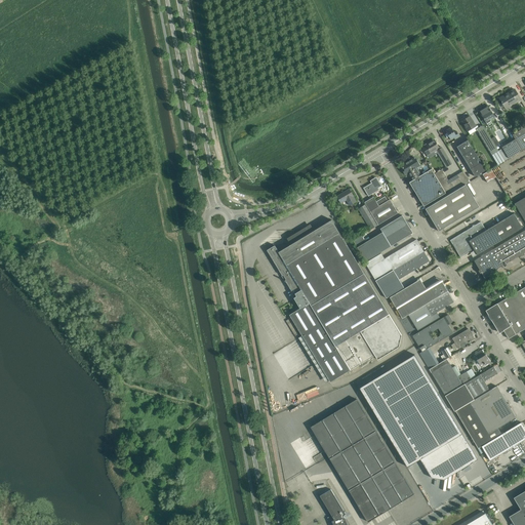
[(519,87),(516,89),(521,98),(524,96),(519,87)]
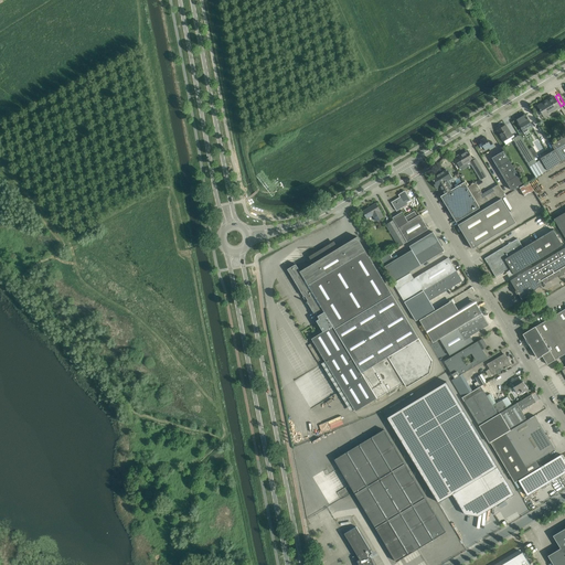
[(554,96),(543,103),(537,106),(544,117),(561,107),(554,96)]
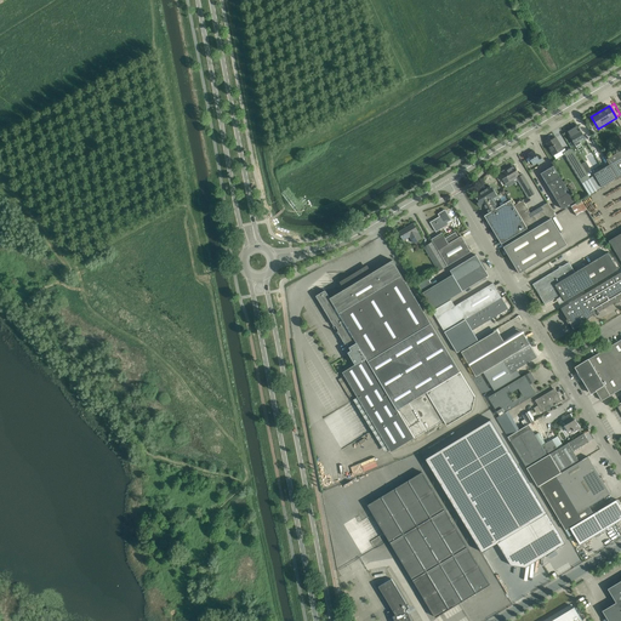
[(567,131),(576,147),(581,143),(579,141),(585,137),(576,125),(567,131)]
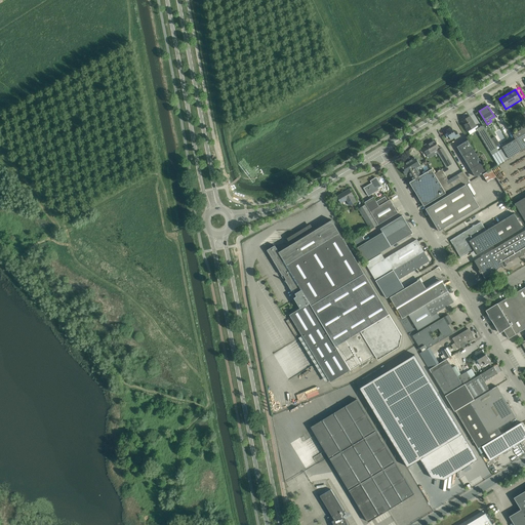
[(465,125),(468,131),(476,126),(474,121),(473,122),(470,116),(461,121),(463,125),(465,125)]
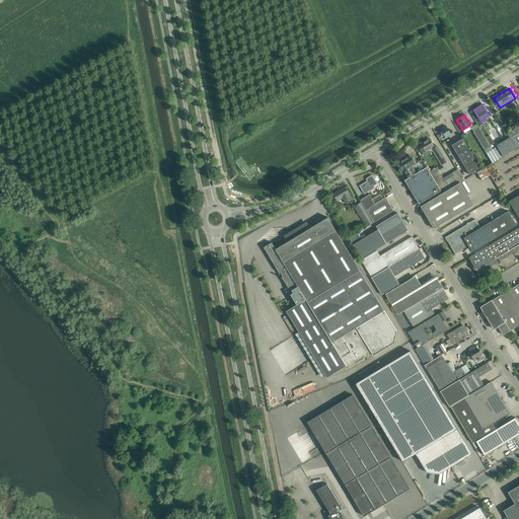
[(499,159),(477,125),(471,128),(493,163),(499,159)]
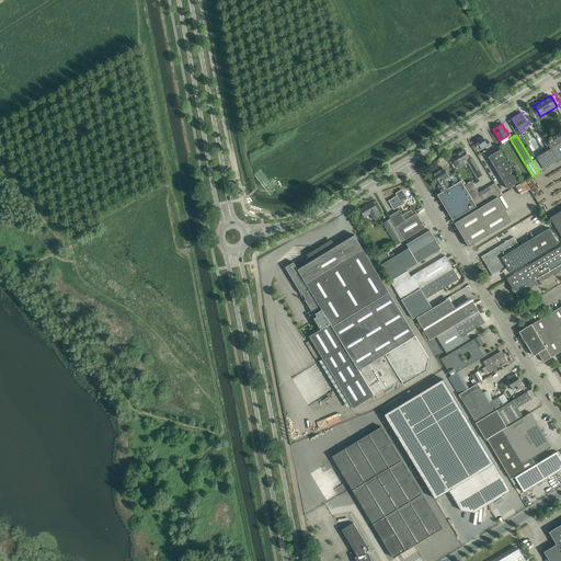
[(560,158),(560,135),(548,144),(550,148),(558,161),(560,158)]
